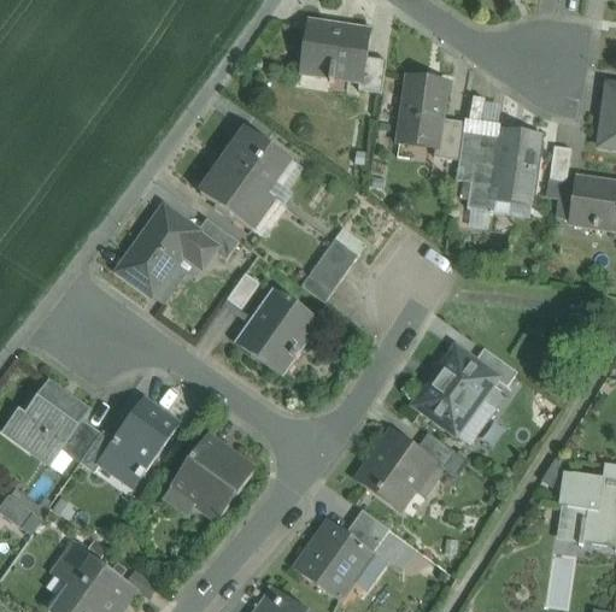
[(368,33),(303,23),(303,24),(312,27),(311,35),(306,68),(329,70),(328,78),(333,80),(334,71),(359,75),(362,75),(364,56),(368,33)]
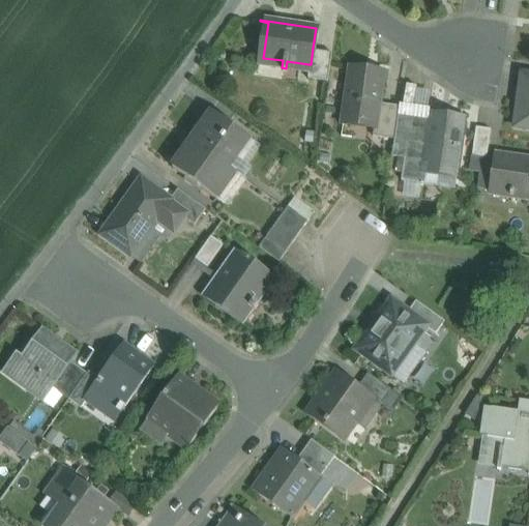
[(331,50),(313,48),(311,64),(309,64),(306,76),(327,79),(331,50)]
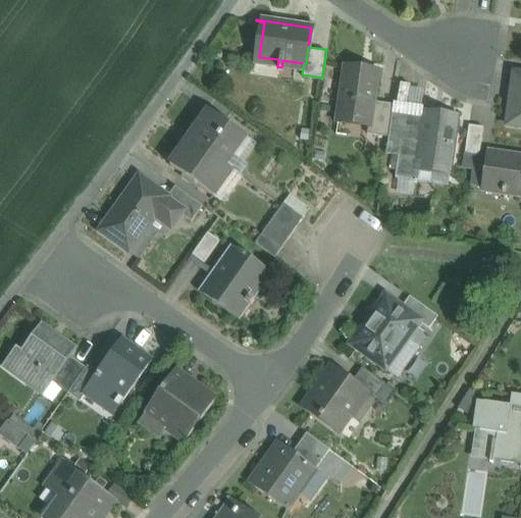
[(367,71),(346,68),(347,63),(345,62),(336,114),(368,119),(369,119),(372,99),(377,67),(368,66),(367,71)]
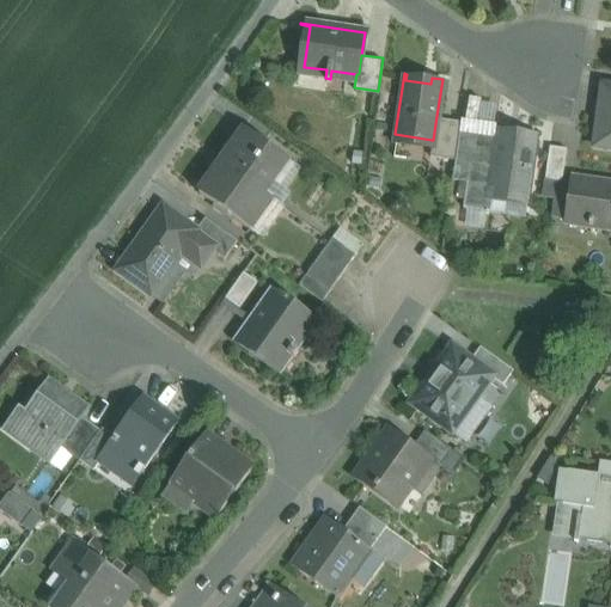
[(610,83),(602,81),(593,142),(610,145),(610,83)]
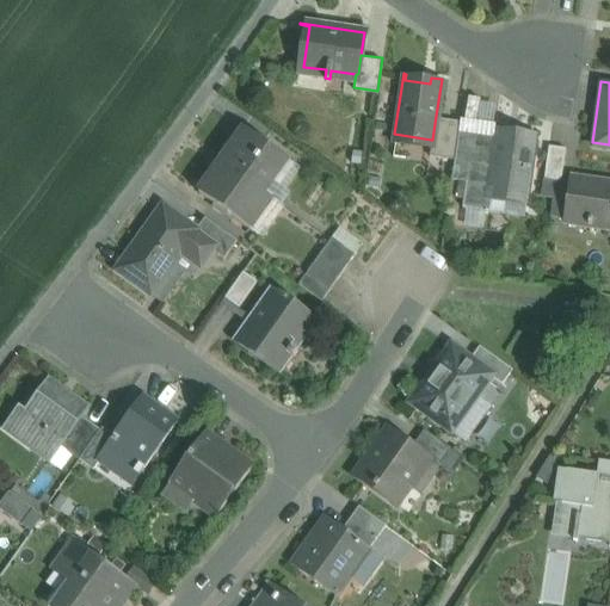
[(460,119),(436,116),(432,140),(431,140),(429,153),(454,156),(458,129),(460,119)]
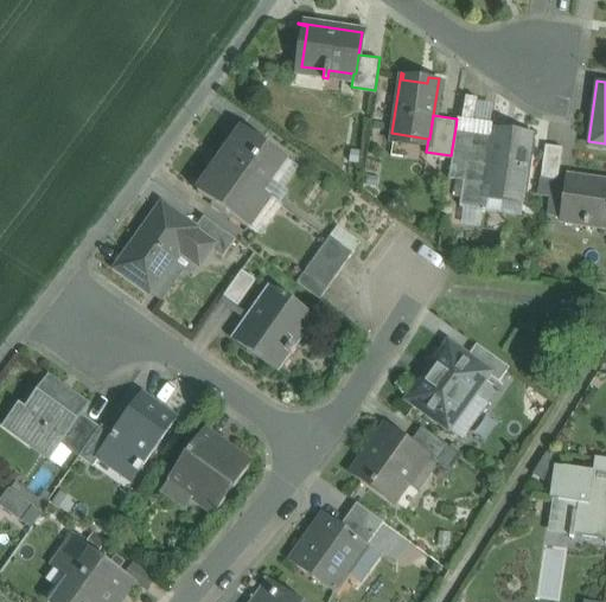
[(281,153),(242,125),(218,158),(257,186),(281,153)]
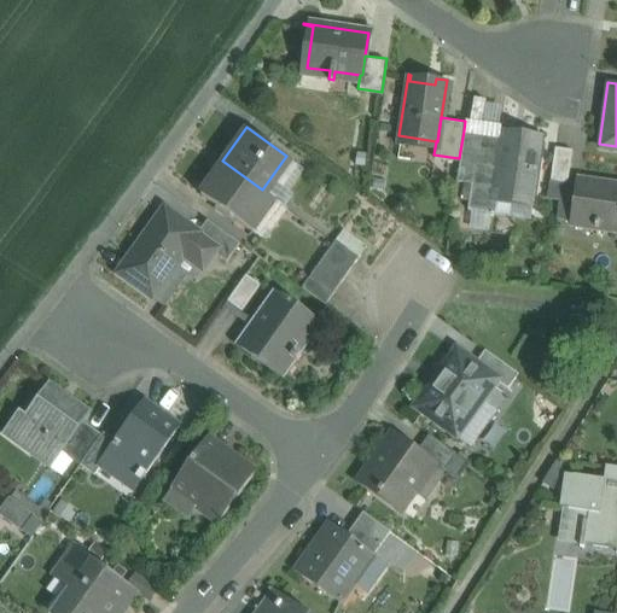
[(464,130),(459,158),(457,179),(472,181),(475,162),(498,165),(501,136),(464,130)]
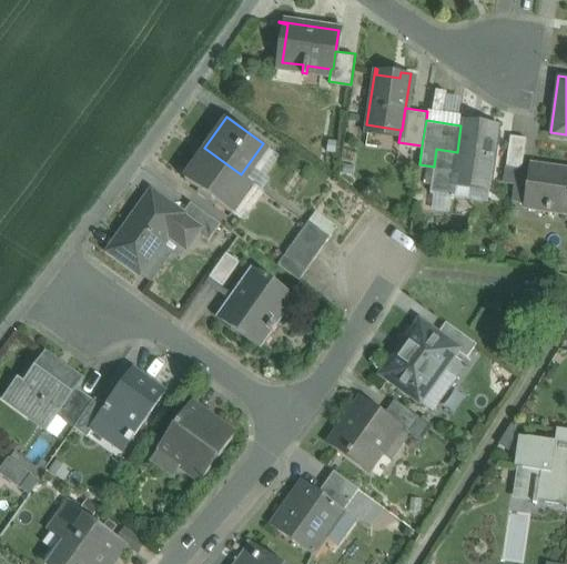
[(497,127),(462,122),(461,126),(457,152),(458,152),(455,178),(488,183),(497,127)]
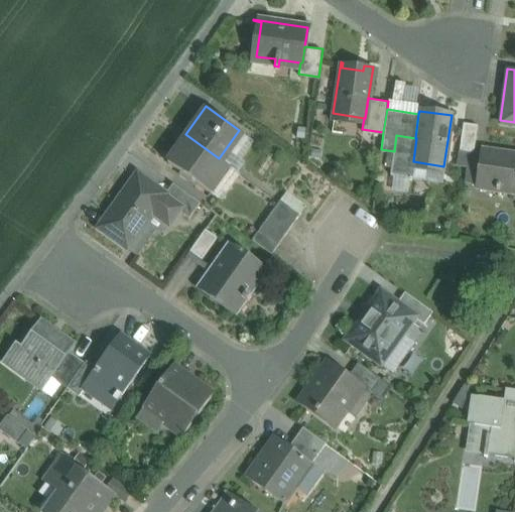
[(477,123),(463,121),(459,148),(473,150),(477,123)]
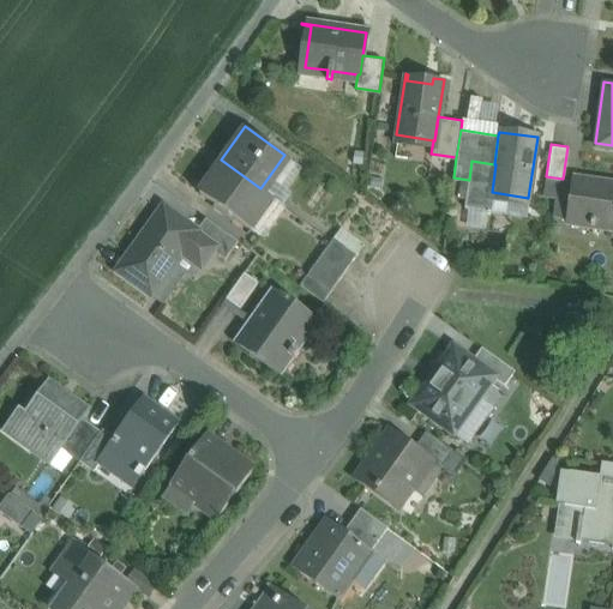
[(260,188),(221,160),(198,191),(250,227),(272,196),(260,188)]
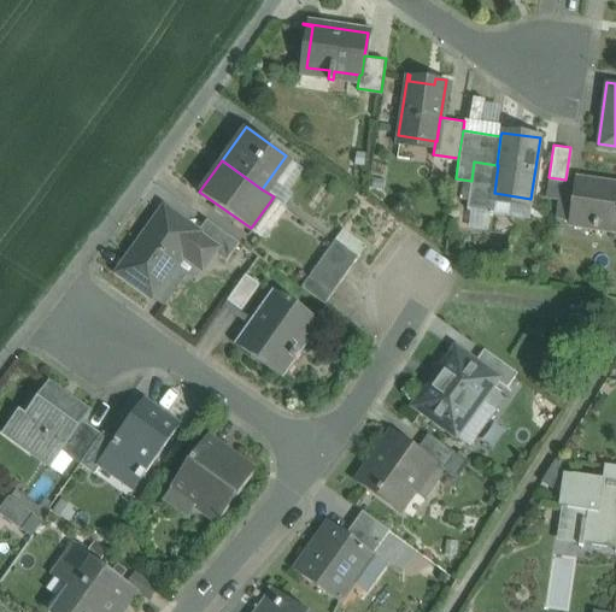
[(615,183),(576,177),(572,219),(573,219),(573,217),(591,219),(590,227),(596,228),(597,223),(615,225),(615,183)]
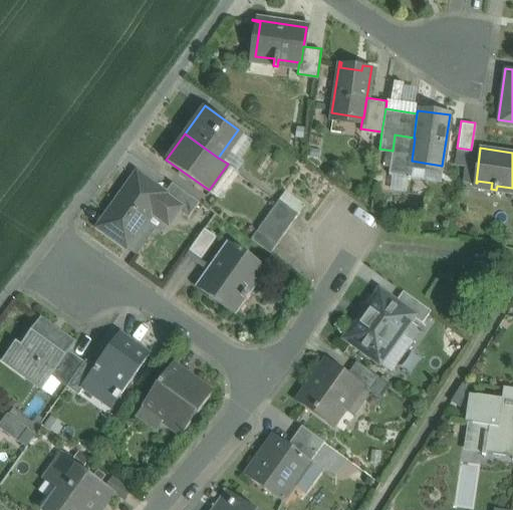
[(442,166),(412,161),(410,175),(440,179),(442,166)]
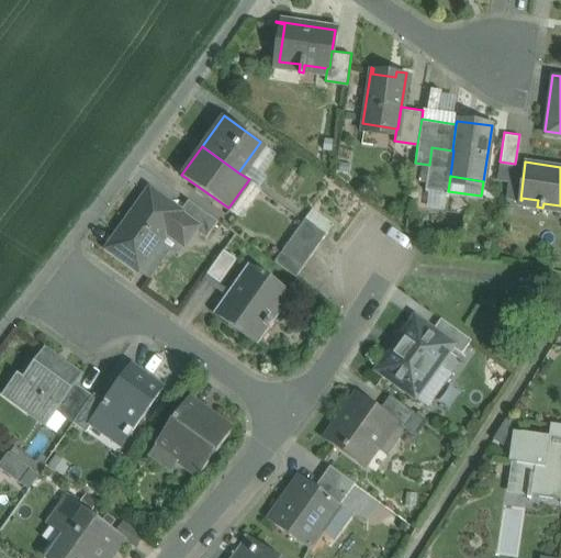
[(260,188),(249,179),(228,208),(239,216),(260,188)]
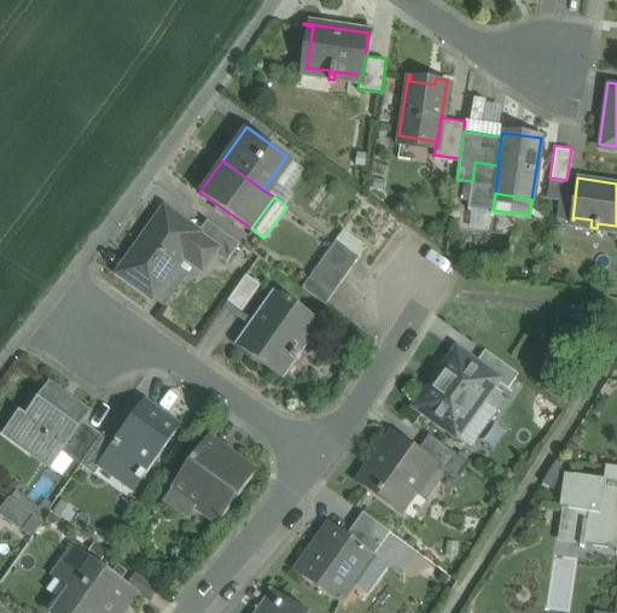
[(163,204),(126,257),(157,279),(158,276),(170,261),(173,262),(180,252),(202,268),(214,251),(217,246),(197,232),(198,229),(163,204)]
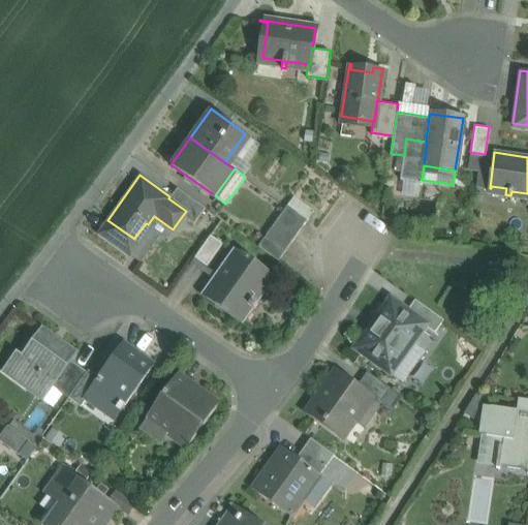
[(205,206),(177,186),(169,196),(168,198),(186,211),(183,215),(193,222),(205,206)]
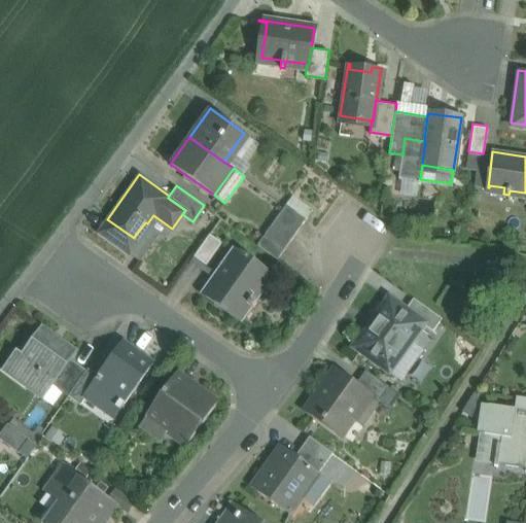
[(295,210),(305,217),(312,208),(291,194),(285,203),(295,210)]
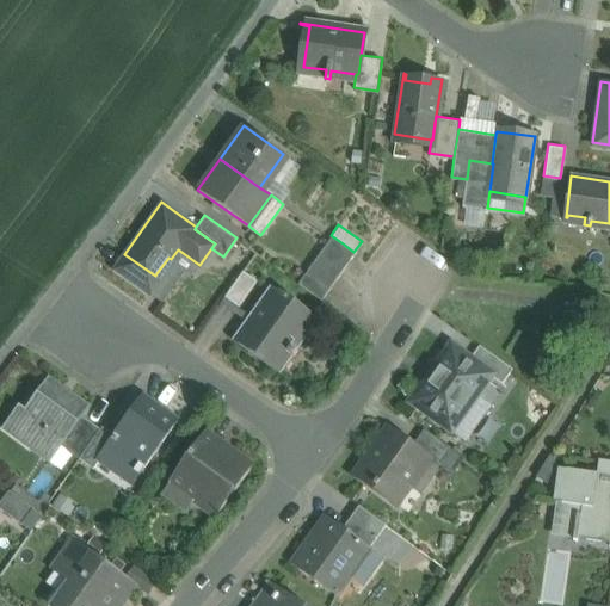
[(343,243),(331,235),(322,247),(345,264),(353,252),(343,243)]
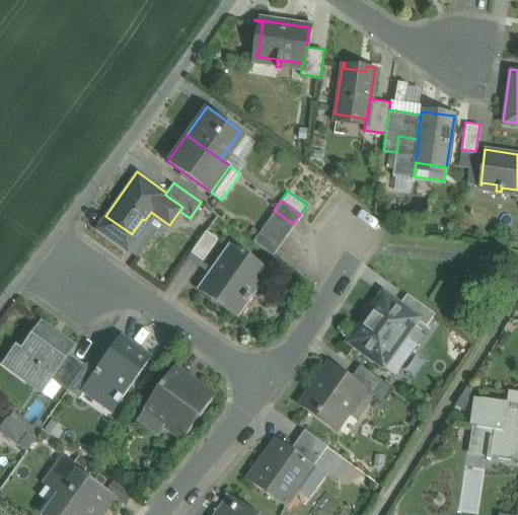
[(293,224),(274,210),(267,220),(286,233),(293,224)]
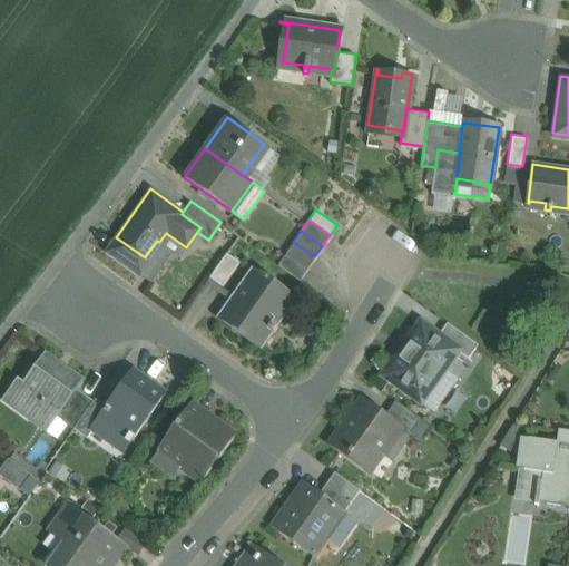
[(145,257),(116,237),(107,250),(140,273),(150,259),(146,255),(145,257)]
